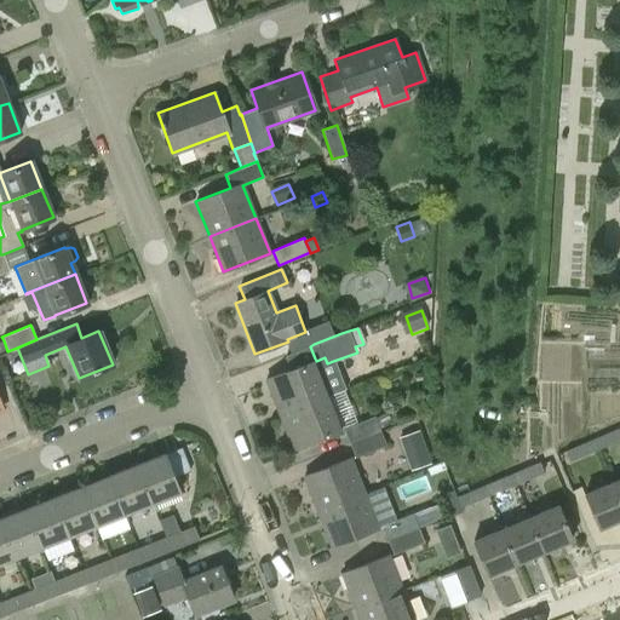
[(344,388),(333,361),(327,363),(325,357),(316,361),(315,359),(265,379),(279,414),(326,395),(344,388)]
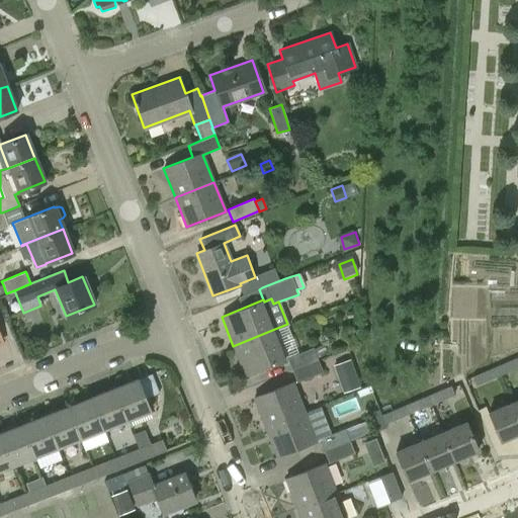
[(283,359),(272,330),(233,346),(245,374),(283,359)]
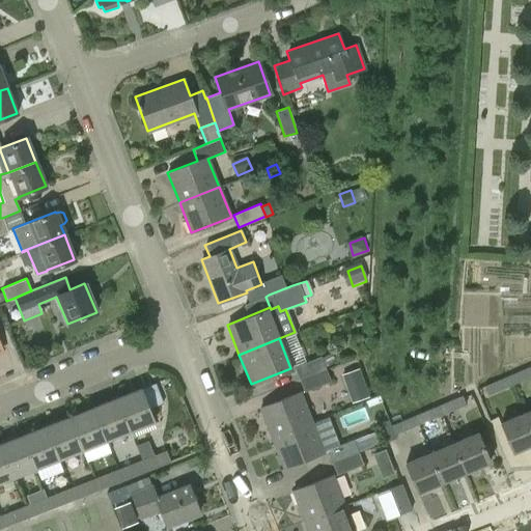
[(331,354),(320,358),(325,366),(335,362),(331,354)]
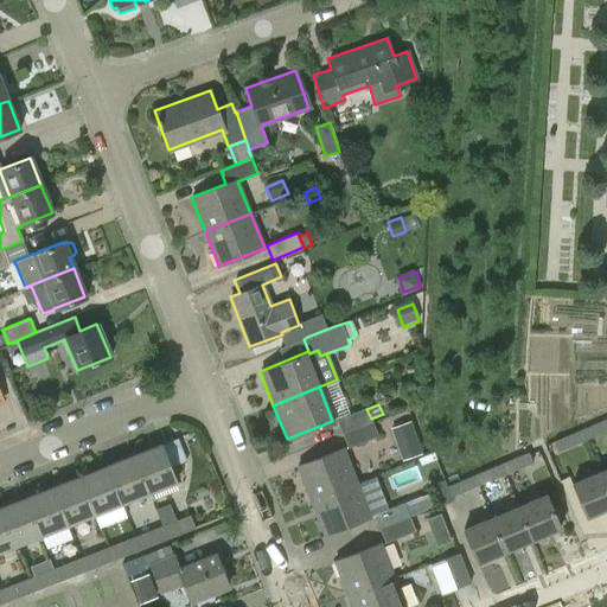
[(372,422),(371,419),(366,409),(366,408),(336,420),(342,434),(372,422)]
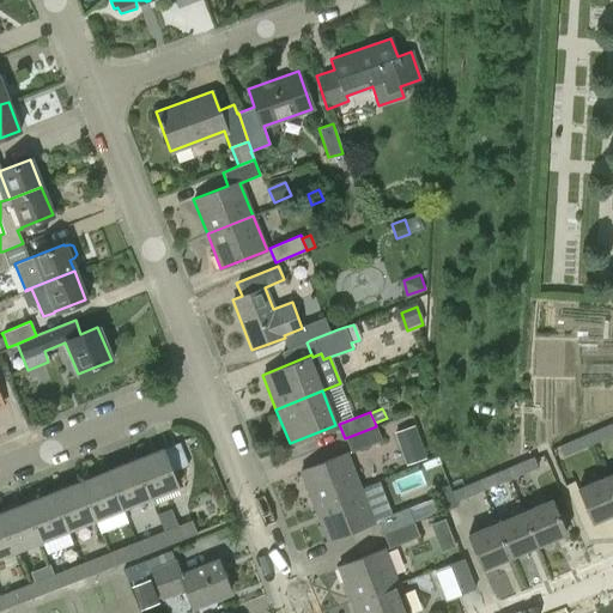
[(612,422),(588,434),(593,443),(612,435),(612,422)]
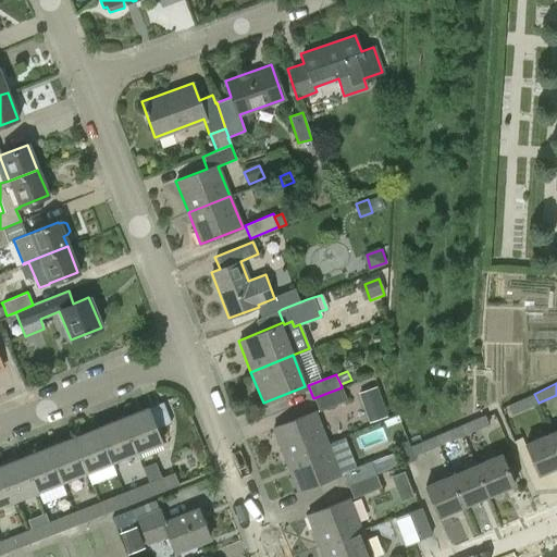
[(342,387),(313,398),(318,411),(346,400),(342,387)]
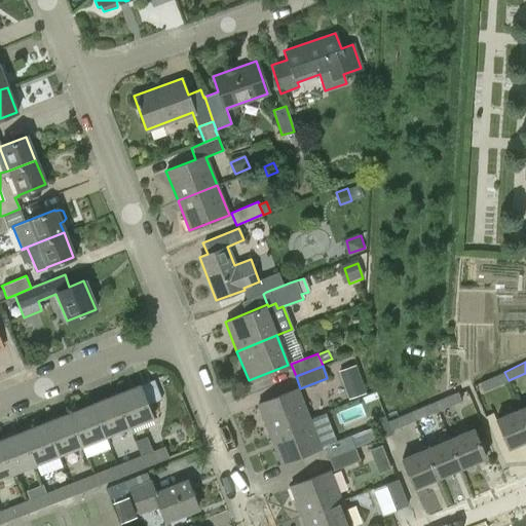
[(343,383),(359,378),(354,366),(339,372),(343,383)]
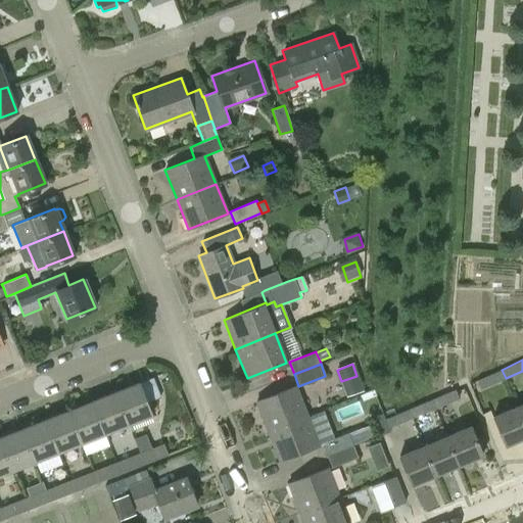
[(480,389),(506,378),(502,370),(476,380),(480,389)]
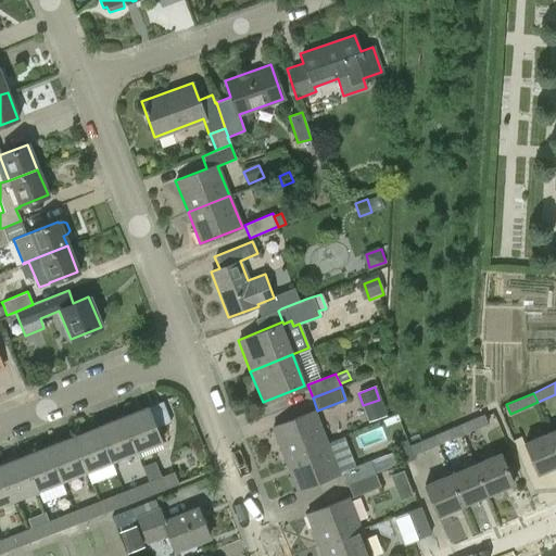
[(122,417),(136,452),(161,441),(148,406),(122,417)]
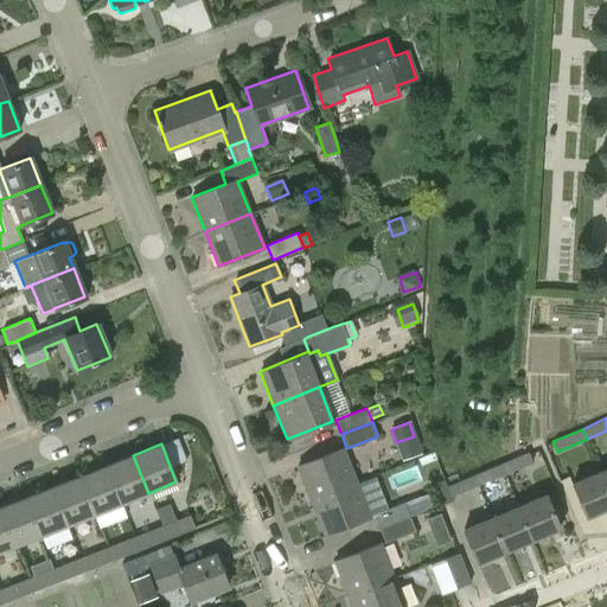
[(311,499),(357,483),(343,447),(298,465),(311,499)]
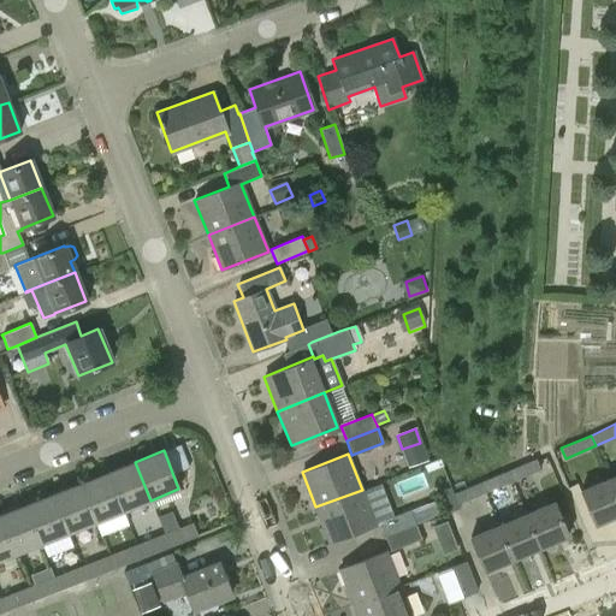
[(507,471),(511,481),(540,469),(535,458),(507,471)]
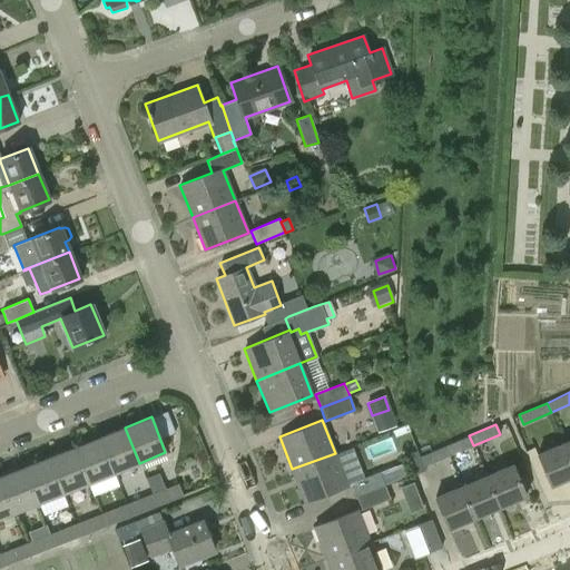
[(406,425),(393,431),(395,436),(409,431),(406,425)]
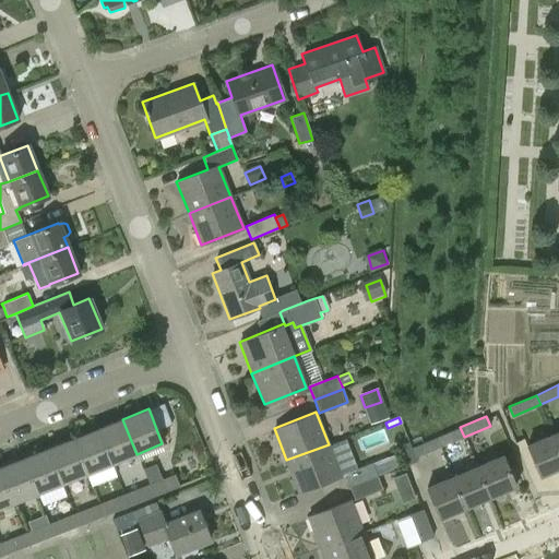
[(122,419),(97,429),(111,464),(137,454),(122,419)]
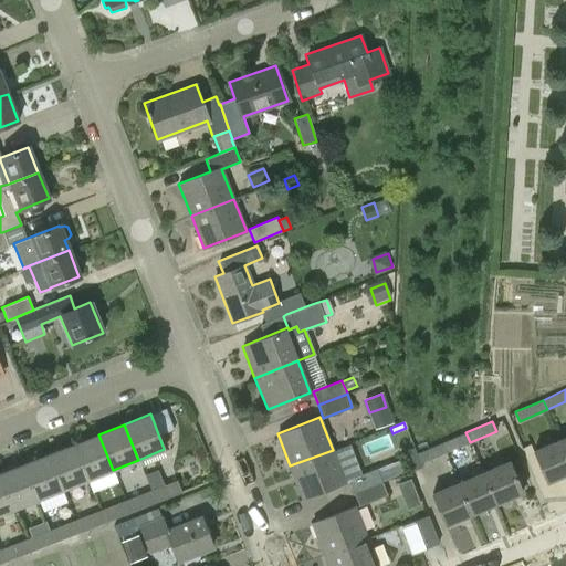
[(440,443),(444,453),(470,442),(465,432),(440,443)]
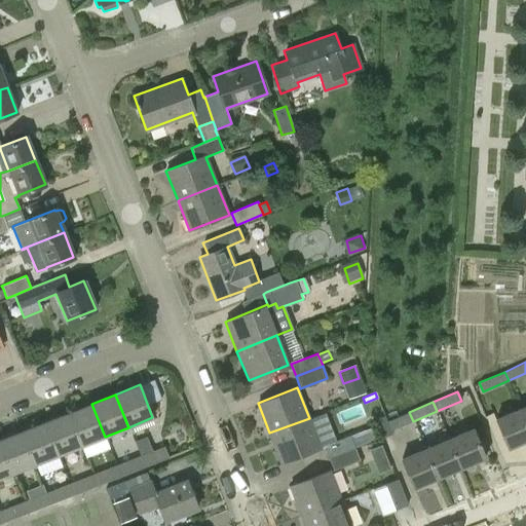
[(68,413),(81,446),(105,437),(91,404),(68,413)]
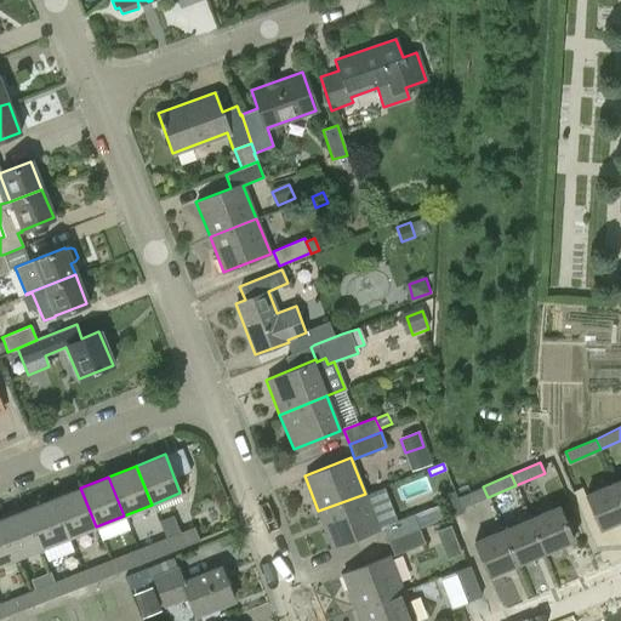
[(600,529),(620,519),(620,499),(614,483),(586,495),(600,529)]
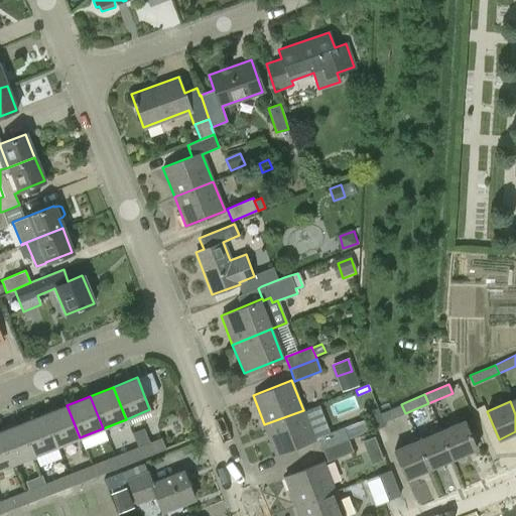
[(377,408),(367,412),(374,430),(385,426),(383,422),(405,413),(401,404),(380,413),(377,408)]
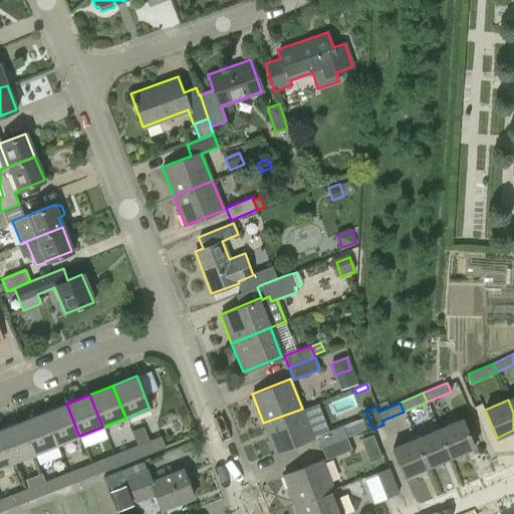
[(66,404),(43,413),(56,445),(79,436),(66,404)]
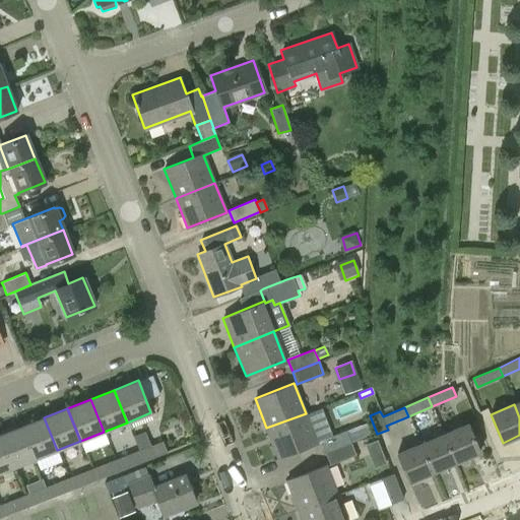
[(317,442),(306,413),(266,428),(277,458),(317,442)]
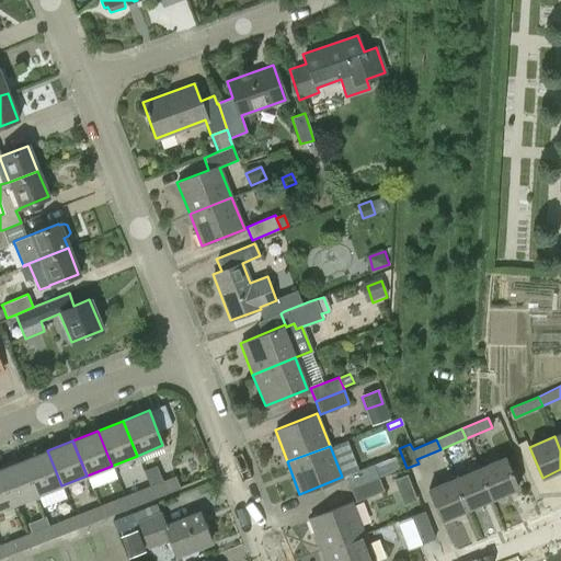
[(22,460),(36,495),(61,485),(47,450),(22,460)]
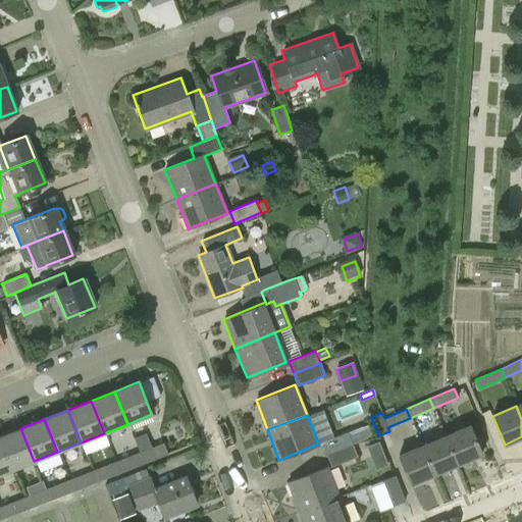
[(469,425),(446,435),(458,465),(482,455),(469,425)]
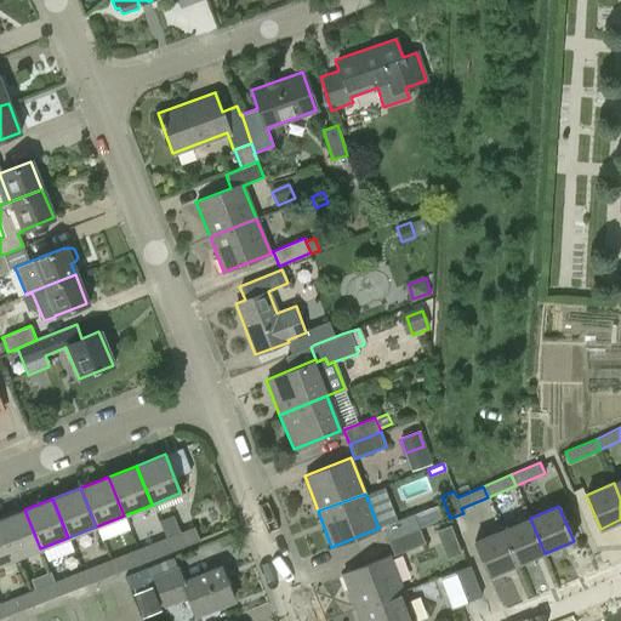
[(381,527),(387,541),(419,529),(434,523),(428,507),(381,527)]
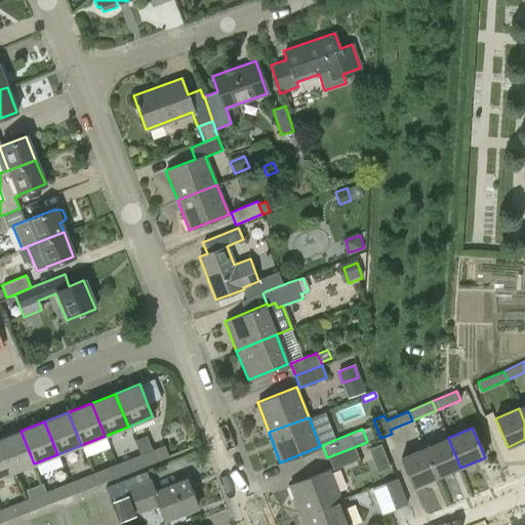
[(21,431),(0,439),(0,446),(10,473),(34,463),(21,431)]
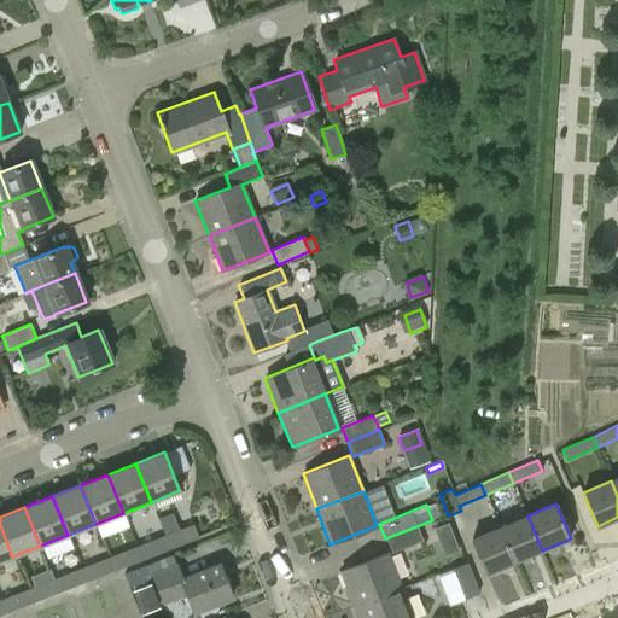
[(173,513),(158,519),(165,535),(164,535),(169,549),(198,537),(193,524),(179,529),(173,513)]
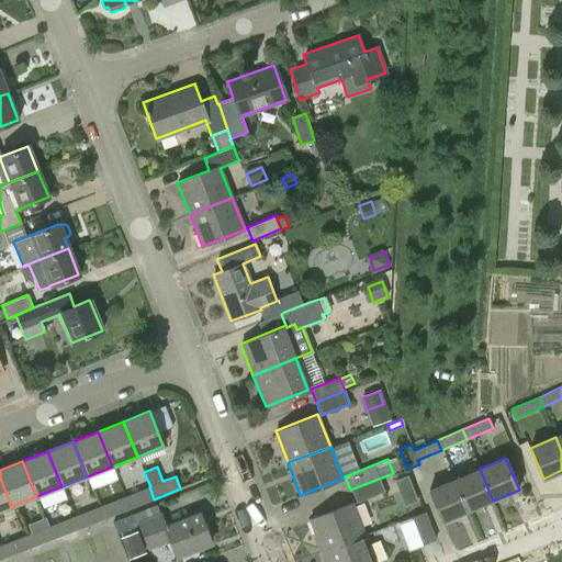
[(454,480),(468,512),(493,501),(480,469),(454,480)]
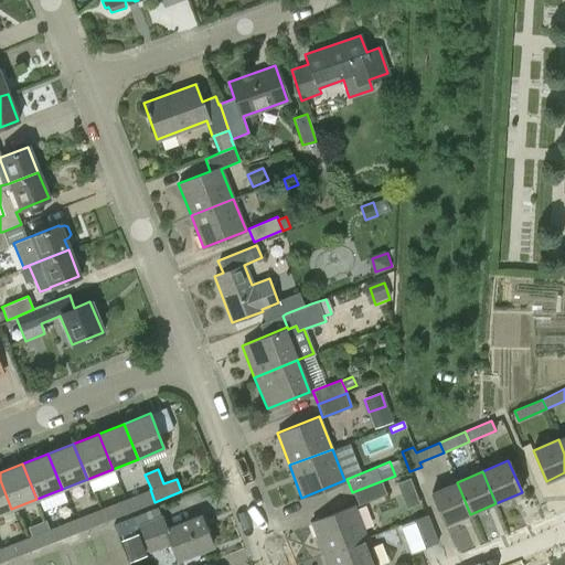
[(400,492),(413,487),(411,479),(396,483),(400,492)]
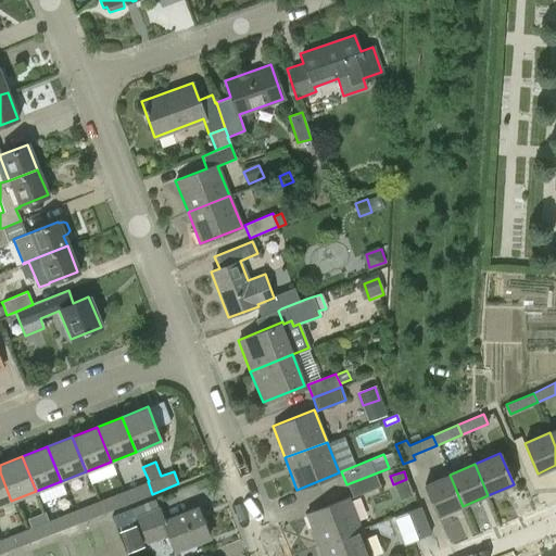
[(0,505),(11,501),(0,472),(0,505)]
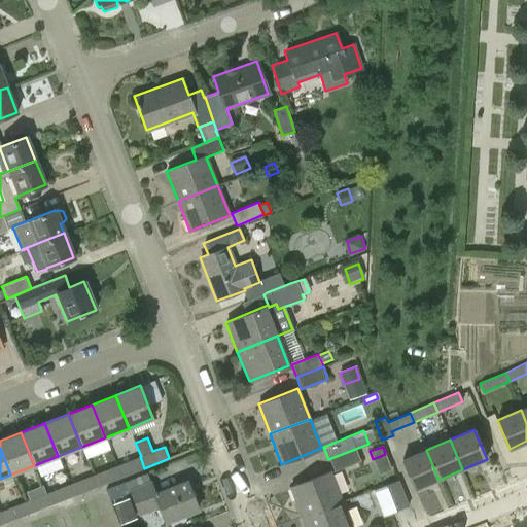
[(360,461),(355,449),(328,459),(334,471),(360,461)]
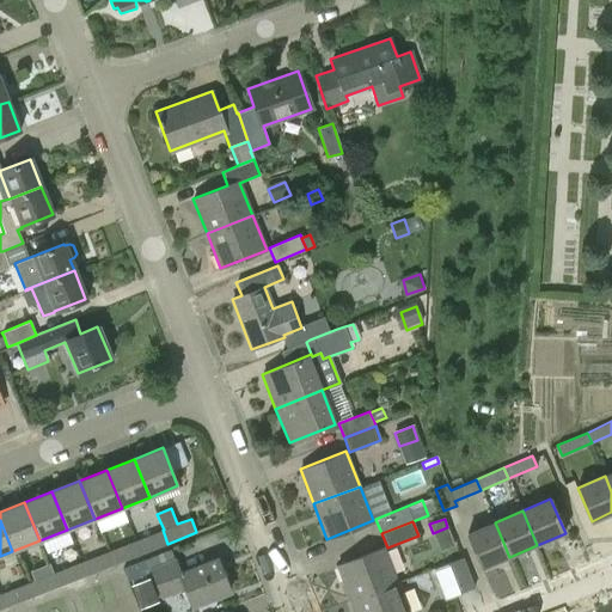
[(482,569),(509,557),(495,522),(467,534),(482,569)]
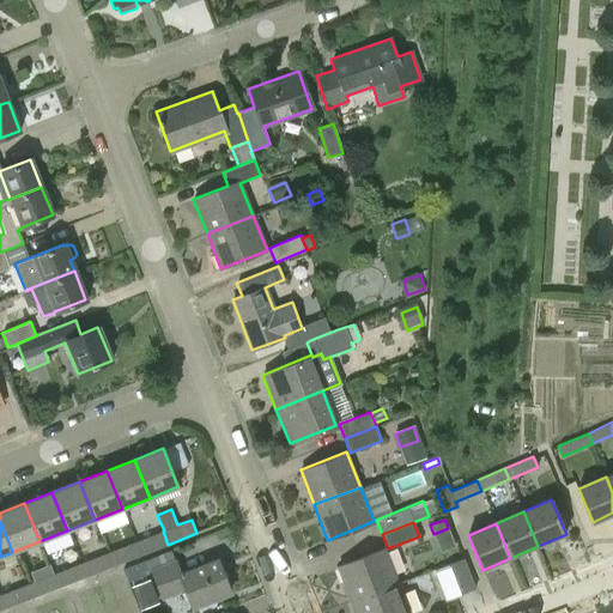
[(135,541),(140,556),(168,545),(163,530),(135,541)]
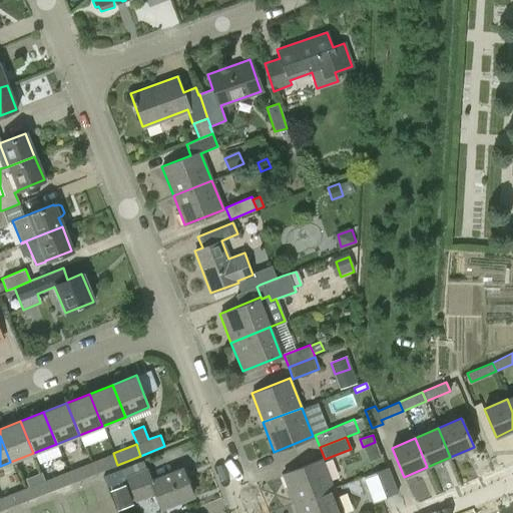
[(90,462),(94,474),(117,465),(113,453),(90,462)]
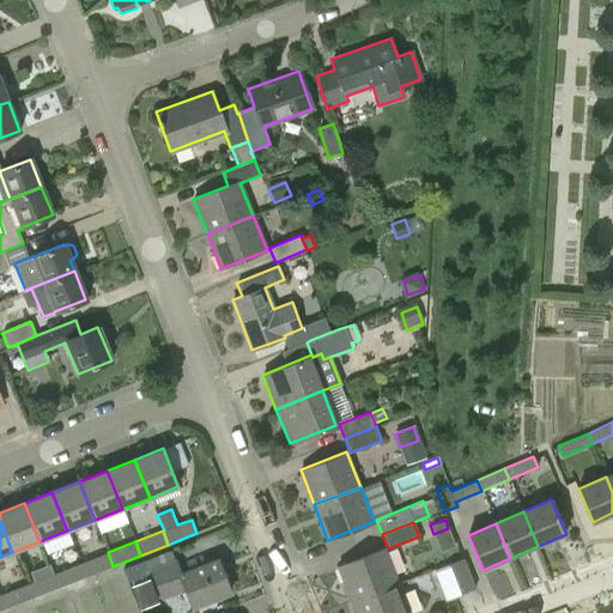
[(351,601),(398,583),(383,547),(338,565),(351,601)]
